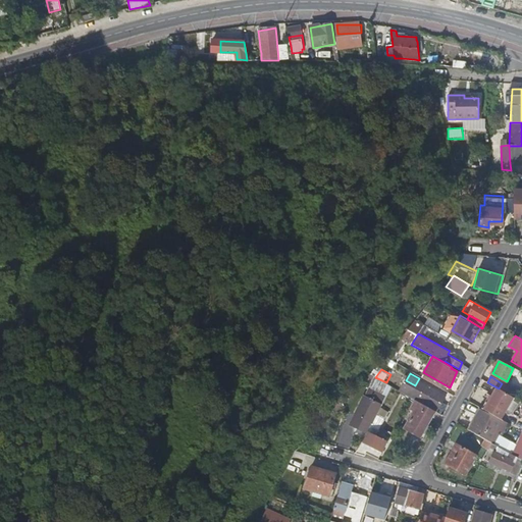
[(406,380),(400,390),(415,399),(436,411),(447,394),(419,378),(415,385),(406,380)]
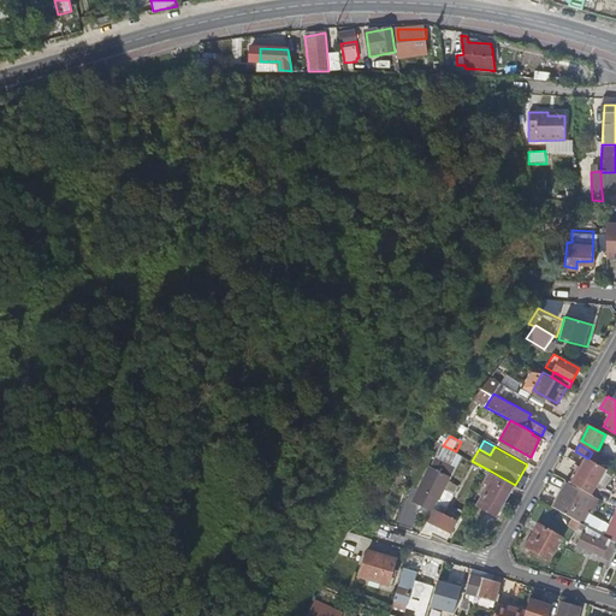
[(588,458),(602,466),(604,458),(592,452),(588,458)]
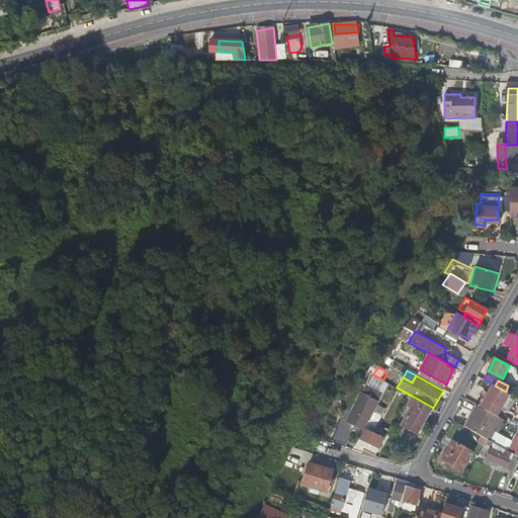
[(493,384),(480,407),(483,409),(497,417),(510,395),(493,384)]
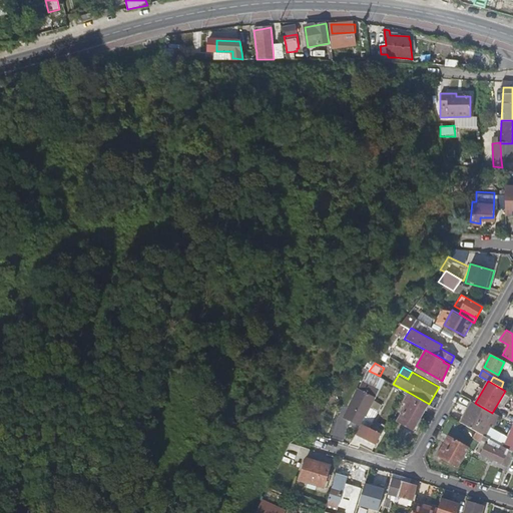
[(349,420),(360,426),(365,418),(373,402),(375,400),(357,390),(347,408),(354,411),(349,420)]
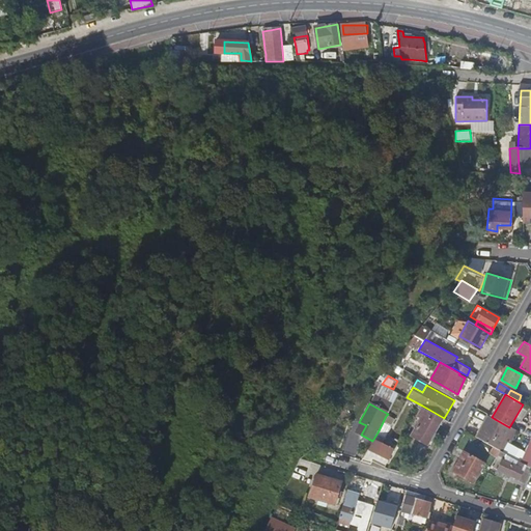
[(444,418),(422,406),(415,418),(420,421),(417,426),(419,428),(414,437),(428,445),(444,418)]
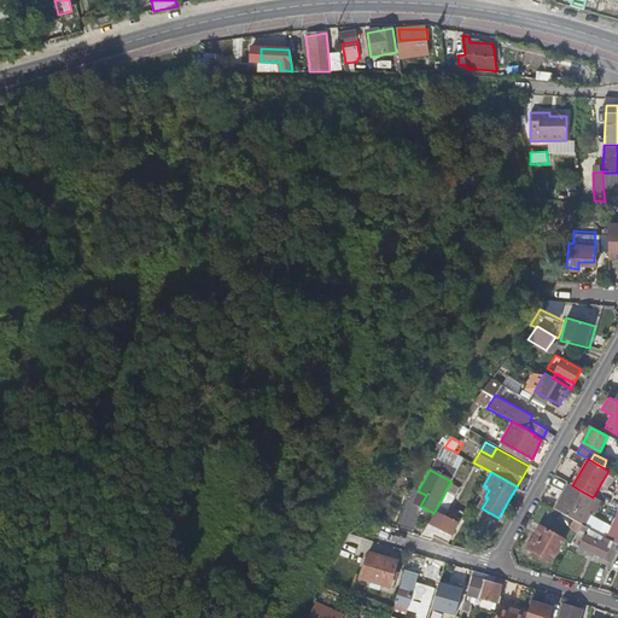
[(598,505),(600,500),(593,497),(576,488),(570,483),(555,509),(560,512),(579,524),(586,526),(588,522),(582,518),(592,501),(598,505)]
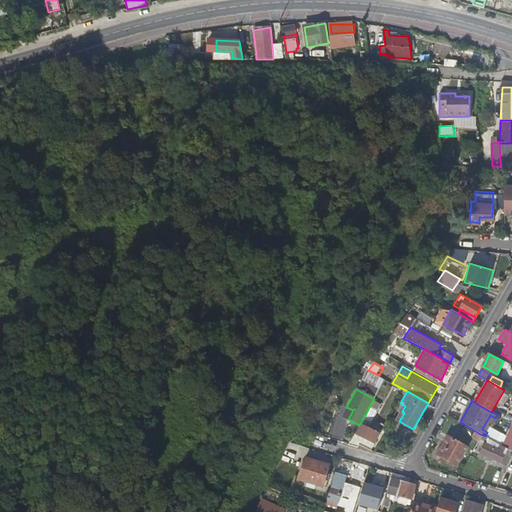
[(372,401),(364,417),(371,421),(380,405),(372,401)]
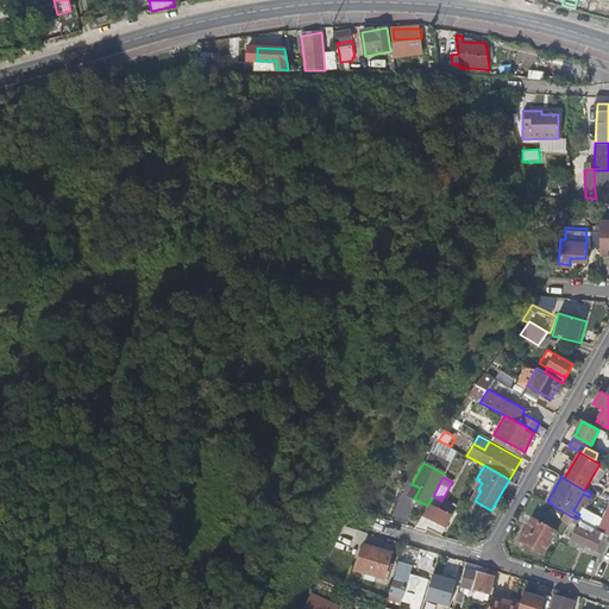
[(406,495),(414,498),(420,488),(412,484),(406,495)]
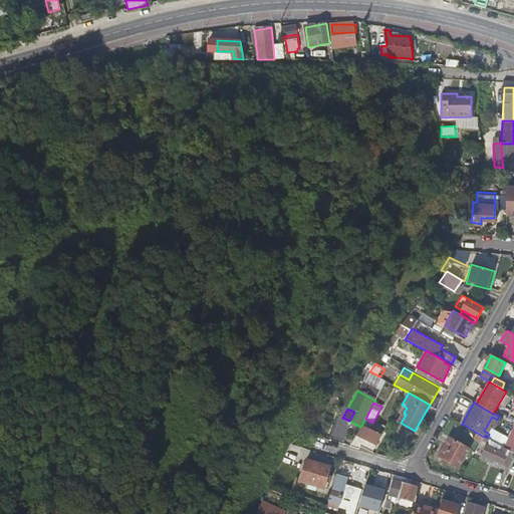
[(489,434),(497,420),(492,417),(484,431),(489,434)]
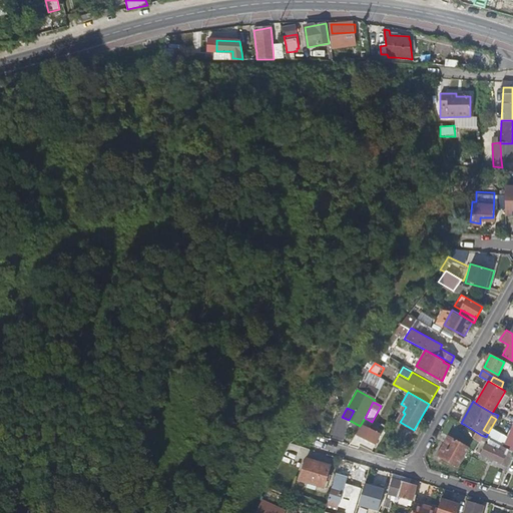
[(358,429),(349,445),(359,448),(360,446),(369,451),(370,452),(380,435),(369,428),(372,422),(365,418),(360,426),(358,429)]
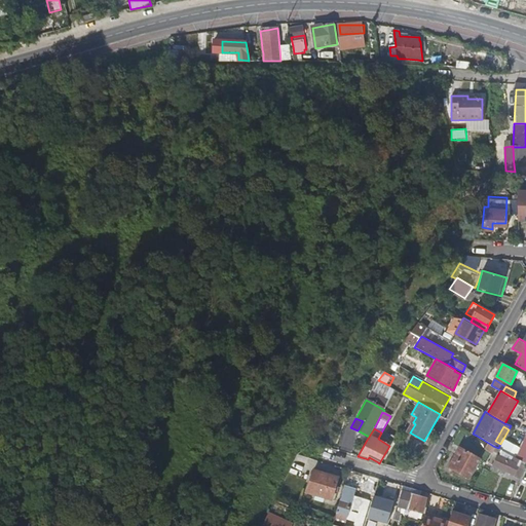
[(473,443),(489,452),(490,450),(493,446),(477,436),(473,443)]
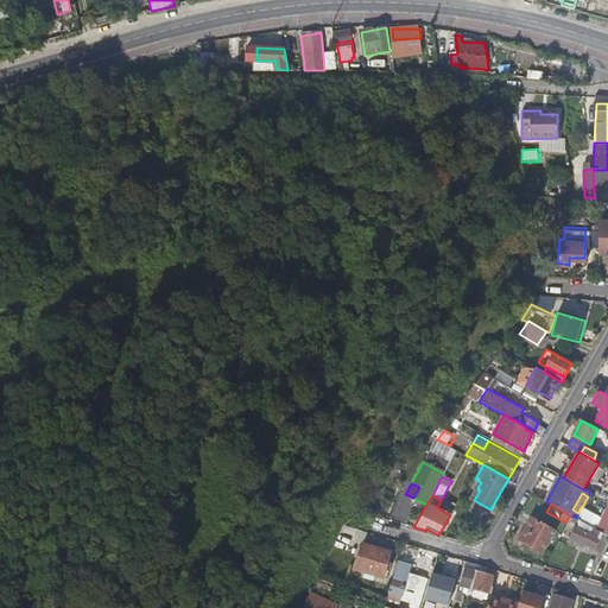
[(575,525),(577,519),(576,518),(570,515),(567,520),(575,525)]
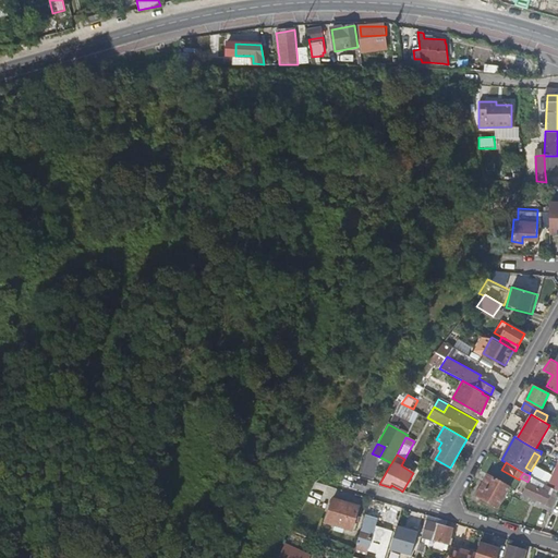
[(498,510),(510,488),(487,476),(476,496),(498,510)]
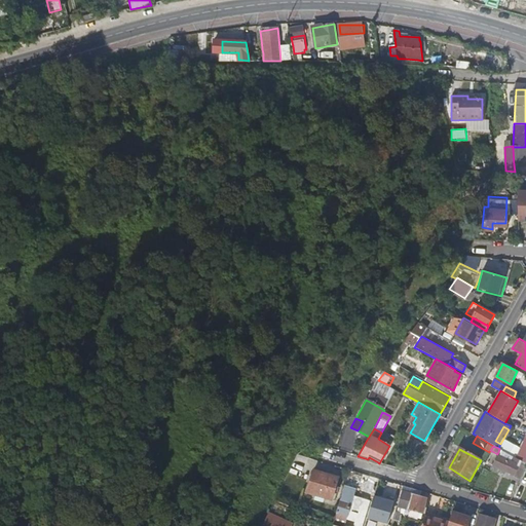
[(525,463),(525,462),(525,452),(523,451),(521,455),(518,454),(516,458),(525,463)]
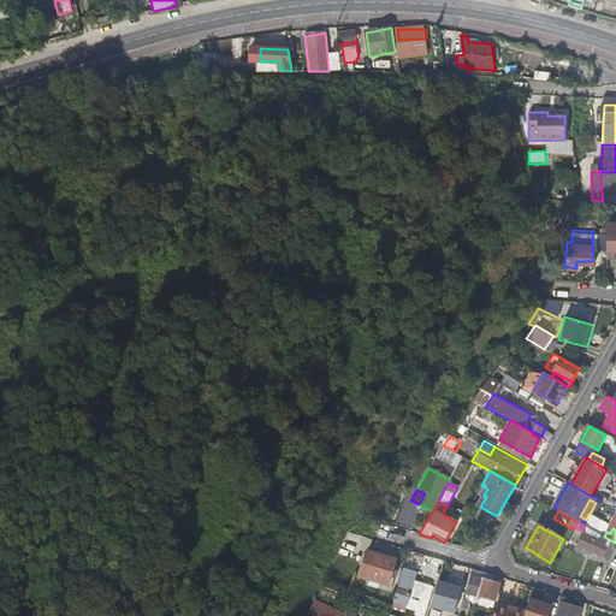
[(599,558),(606,562),(615,543),(604,537),(599,534),(597,540),(580,532),(574,544),(599,556),(599,558)]
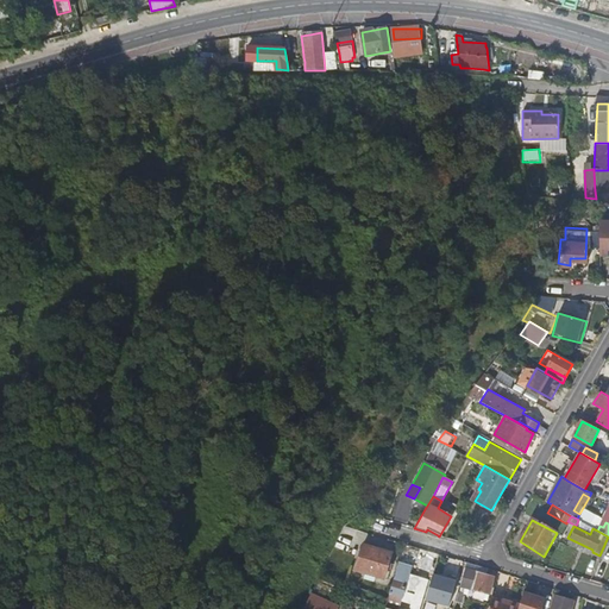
[(364,545),(356,571),(384,578),(391,552),(364,545)]
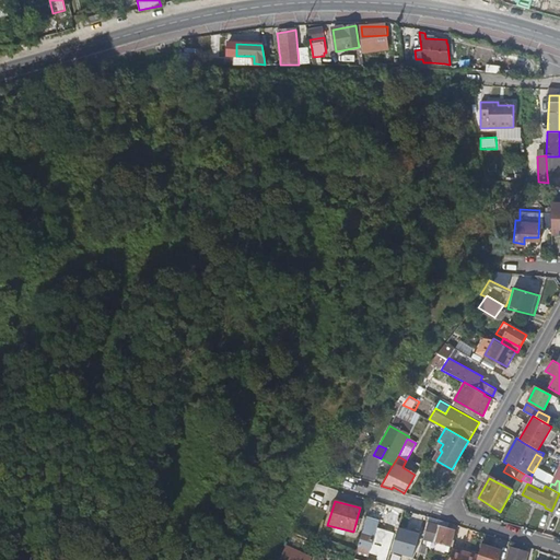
[(365,517),(354,555),(372,559),(392,559),(393,559),(369,551),(377,521),(365,517)]
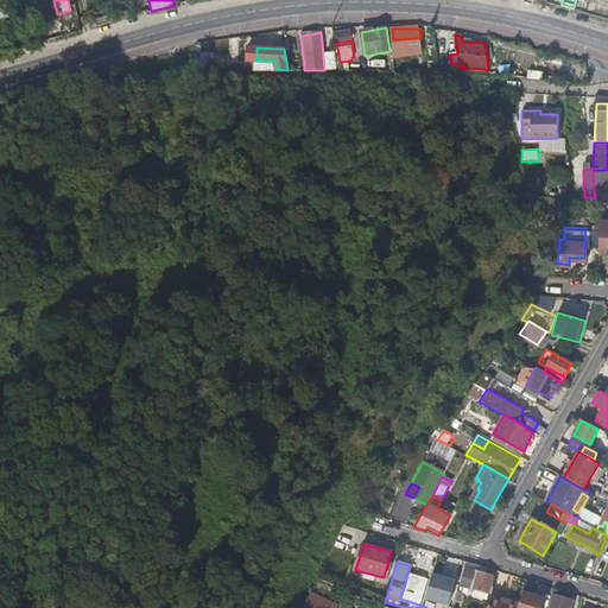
[(432,583),(436,584),(451,589),(453,587),(457,569),(438,563),(432,583)]
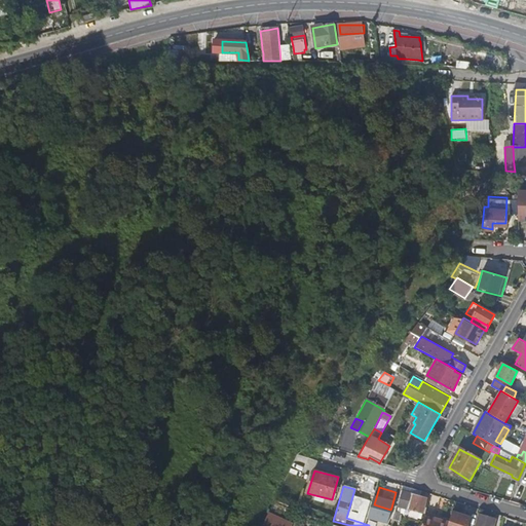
[(419,491),(408,488),(407,493),(418,496),(419,491)]
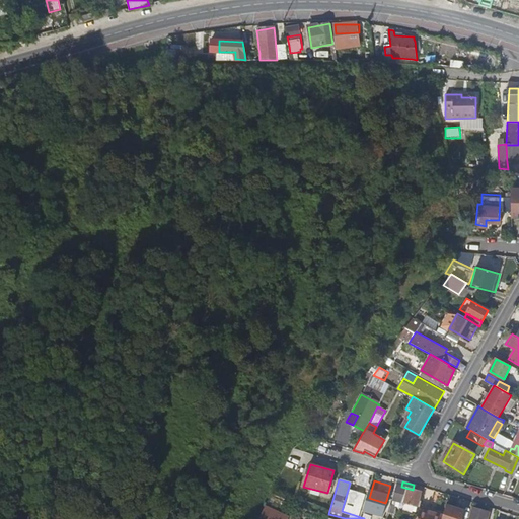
[(419,492),(413,490),(401,487),(395,486),(391,500),(415,506),(419,492)]
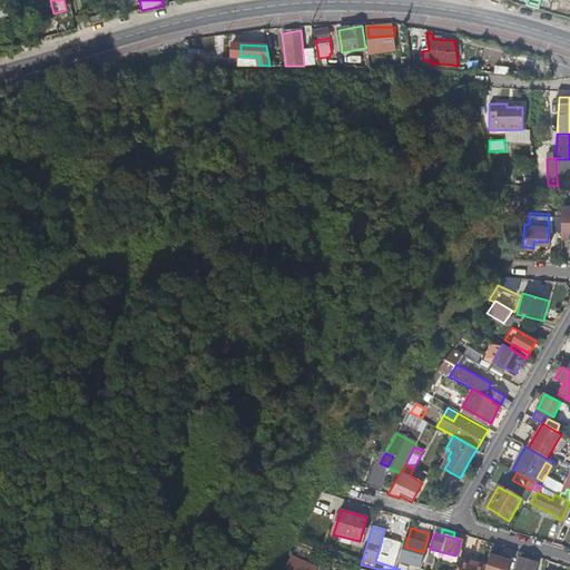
[(403,564),(421,569),(422,569),(425,559),(426,556),(428,552),(424,550),(423,552),(409,548),(403,564)]
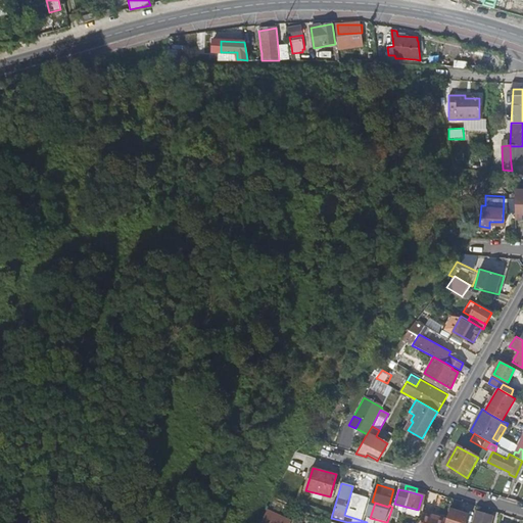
[(416,517),(417,510),(407,509),(406,515),(416,517)]
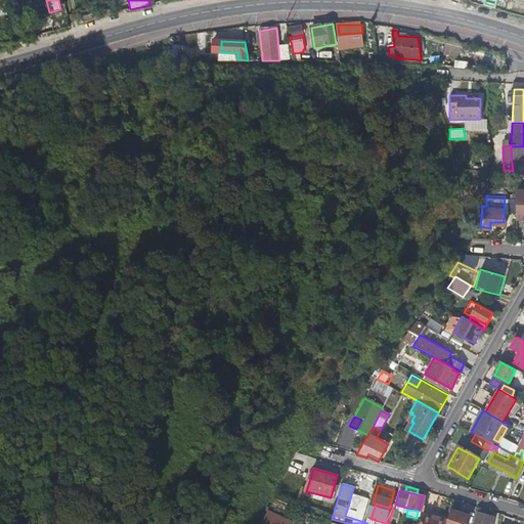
[(444,523),(464,523),(463,523),(465,518),(460,516),(461,513),(448,510),(445,522),(444,523)]
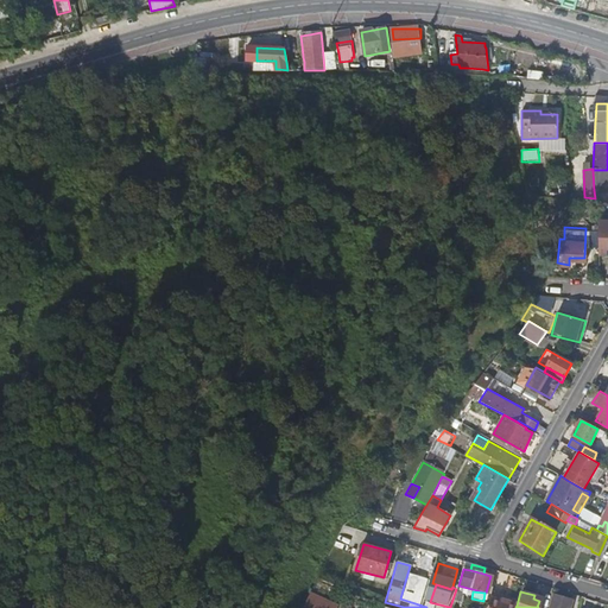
[(309,595),(303,607),(305,607),(330,607),(331,605),(309,595)]
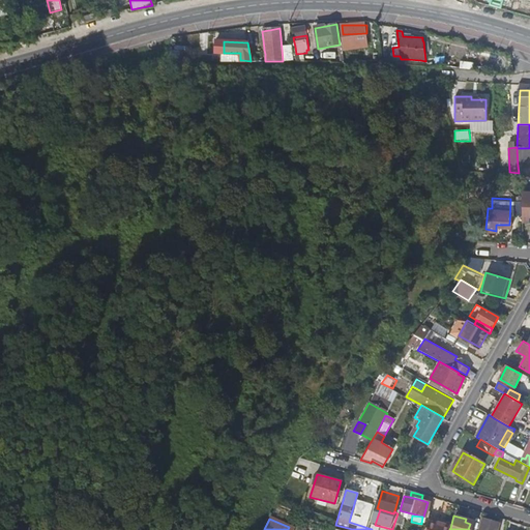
[(481,519),(477,529),(495,529),(497,524),(481,519)]
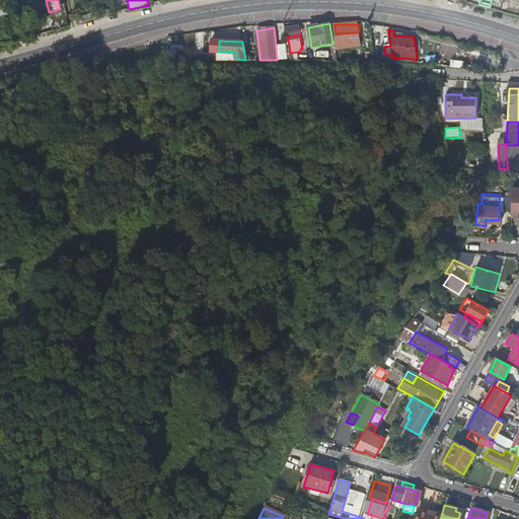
[(384,518),(389,518),(392,511),(387,509),(384,518)]
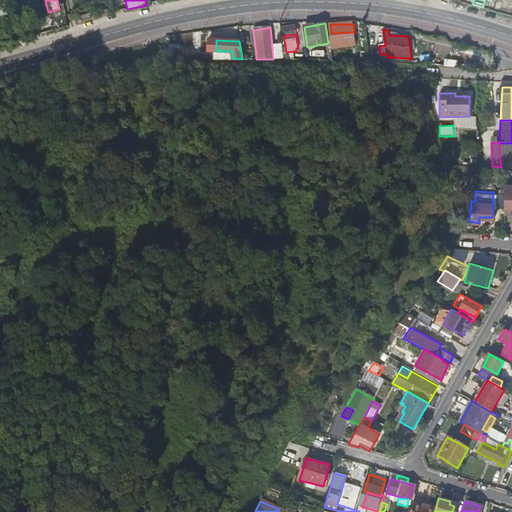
[(411,503),(408,511),(434,511),(435,510),(411,503)]
